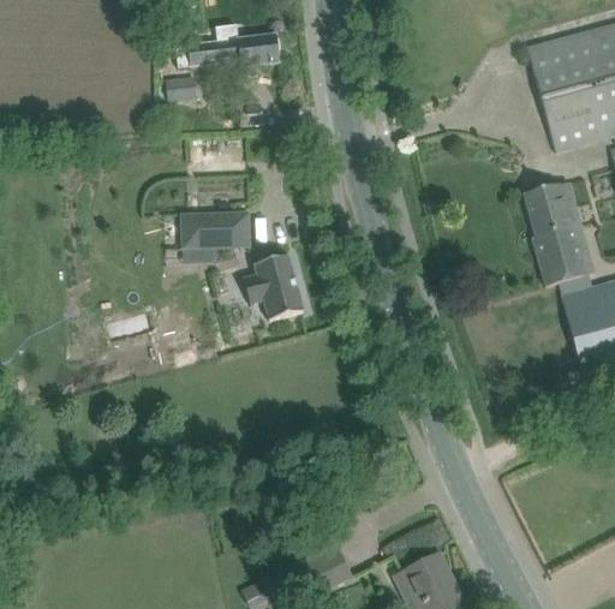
[(186,31),(185,11),(169,12),(172,33),(186,31)]
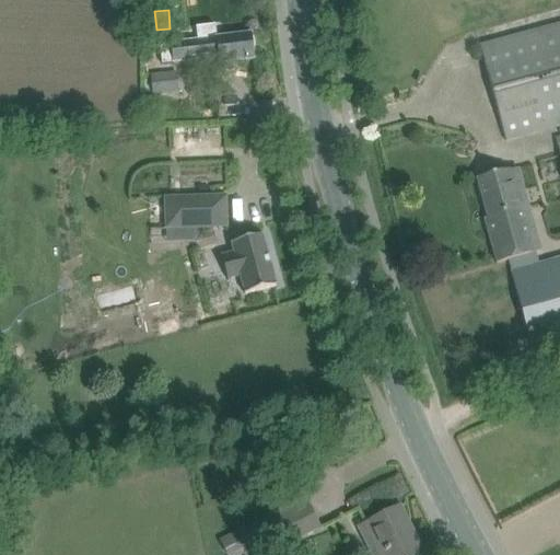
[(559,20),(501,36),(479,42),(505,136),(559,120),(559,130),(555,133),(559,153),(559,20)]
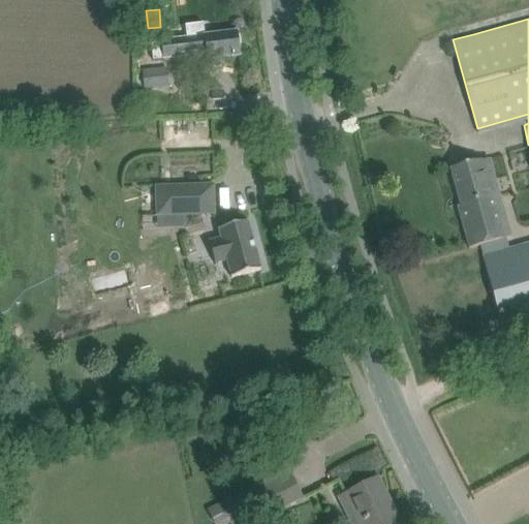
[(161,37),(163,56),(207,51),(208,57),(240,52),(238,28),(161,37)]
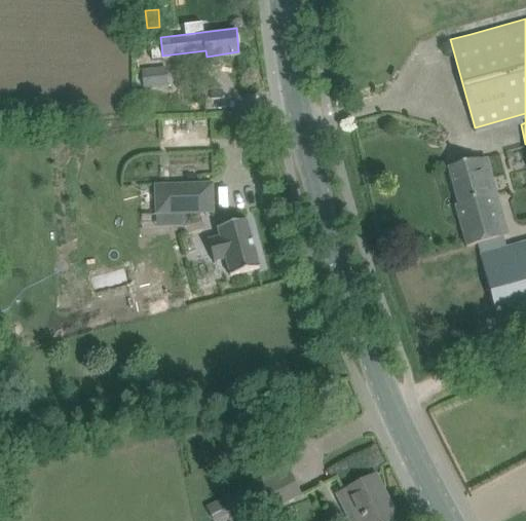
[(167,82),(165,62),(142,65),(144,84),(167,82)]
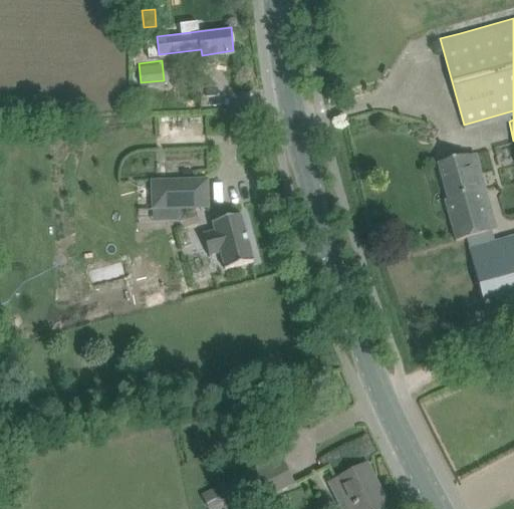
[(513,233),(495,239),(492,228),(483,196),(488,195),(485,186),(476,151),(468,153),(467,153),(438,161),(448,196),(445,197),(456,237),(456,238),(466,235),(484,299),(513,290),(513,233)]
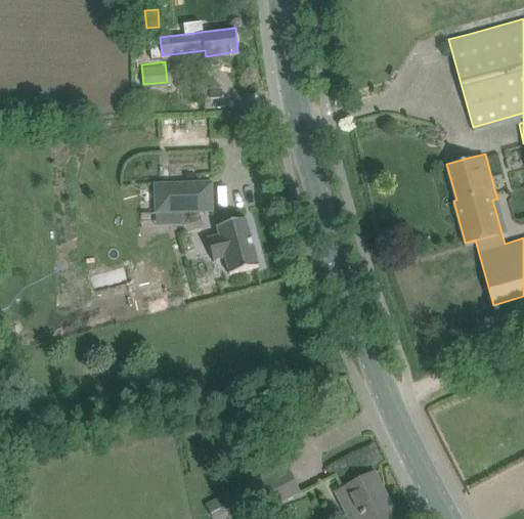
[(212,179),(155,181),(156,210),(213,208),(212,179)]
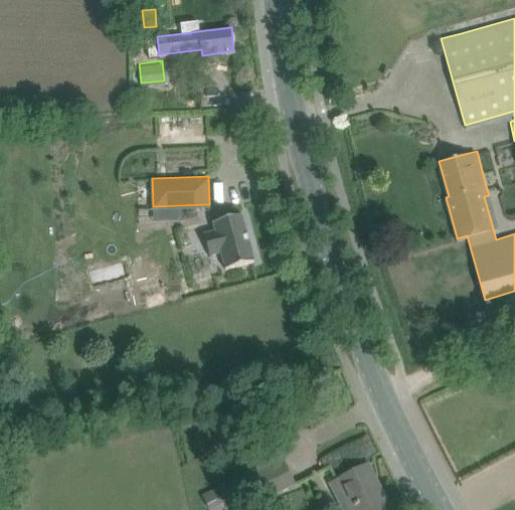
[(213,219),(215,227),(203,231),(209,253),(221,250),(225,267),(254,259),(241,212),(213,219)]
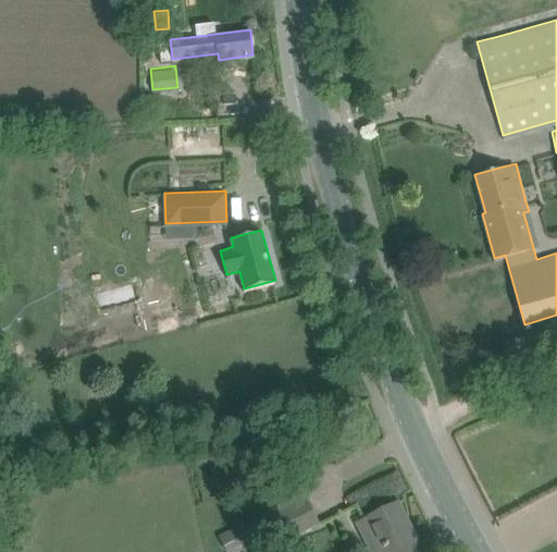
[(338,487),(344,503),(388,487),(383,470),(338,487)]
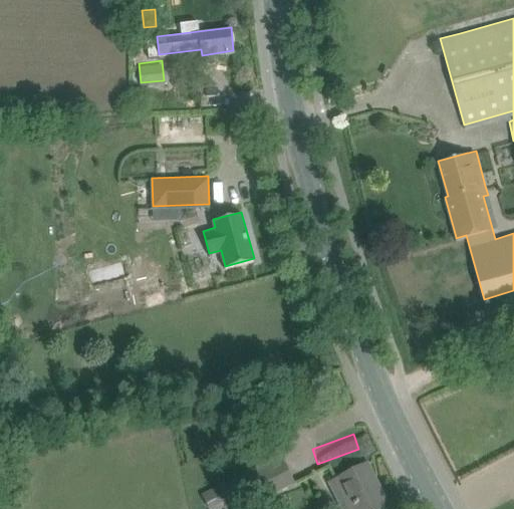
[(229,499),(234,508),(236,508),(295,478),(279,450),(202,491),(211,508),(229,499)]
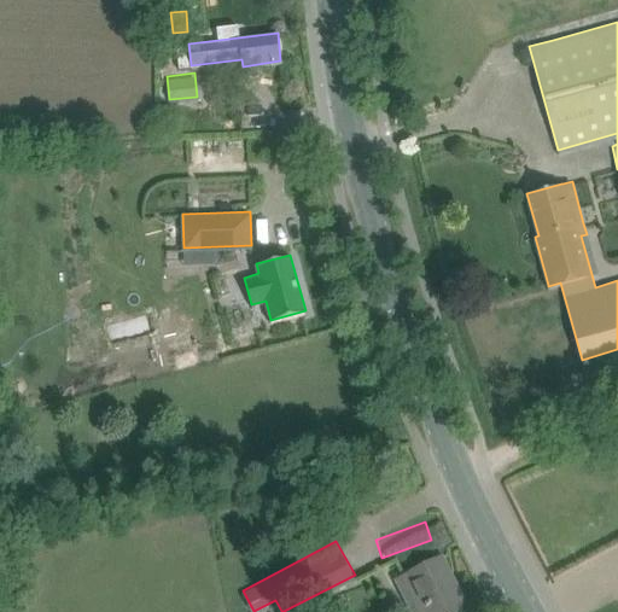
[(415,611),(452,611),(466,605),(442,555),(398,577),(415,611)]
